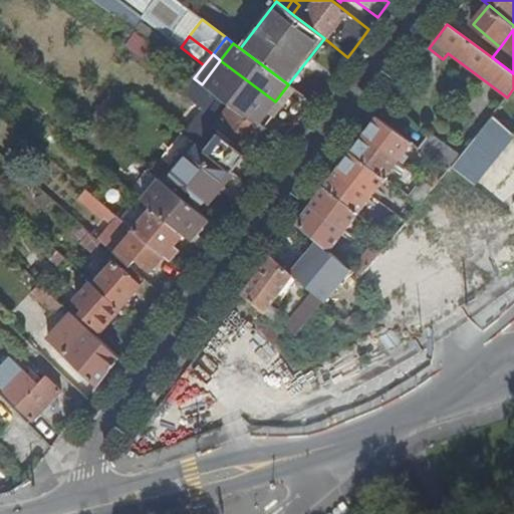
[(273,104),(275,101),(220,60),(202,84),(257,126),(273,104)]
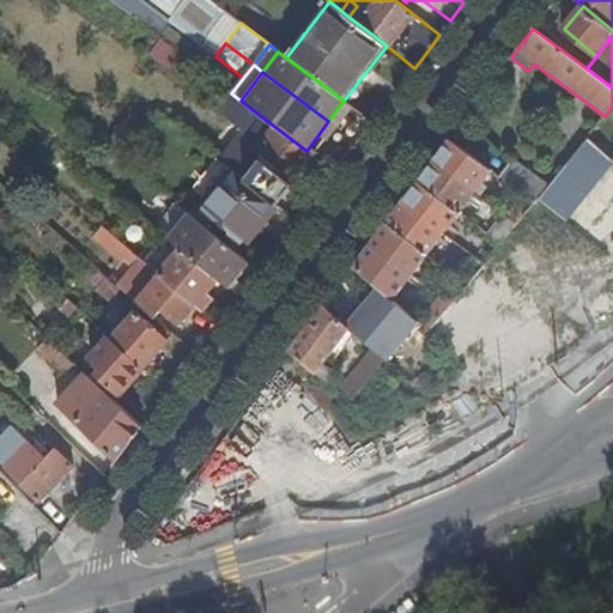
[(307,167),(314,156),(307,151),(241,101),(231,93),(220,85),(206,104),(262,146),(256,153),(295,182),(302,171),(307,167)]
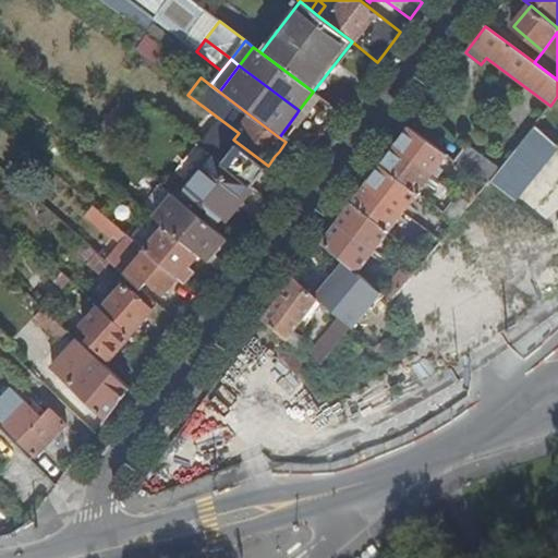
[(306,116),(319,97),(313,92),(299,110),(306,116)]
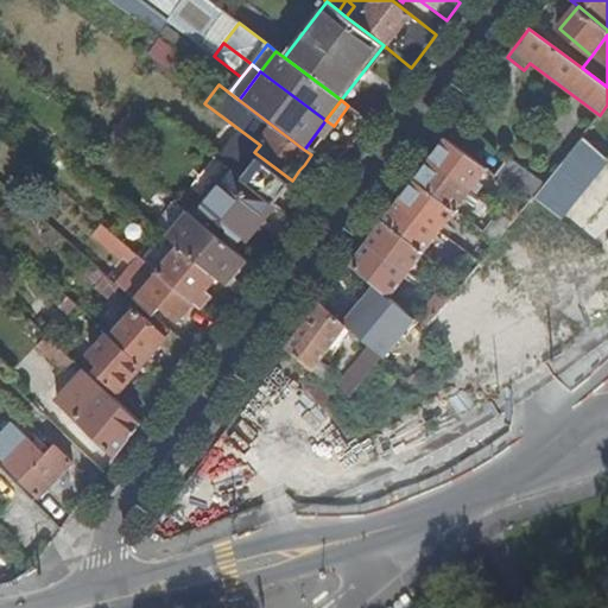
[(311,154),(334,126),(325,120),(323,124),(304,150),(311,154)]
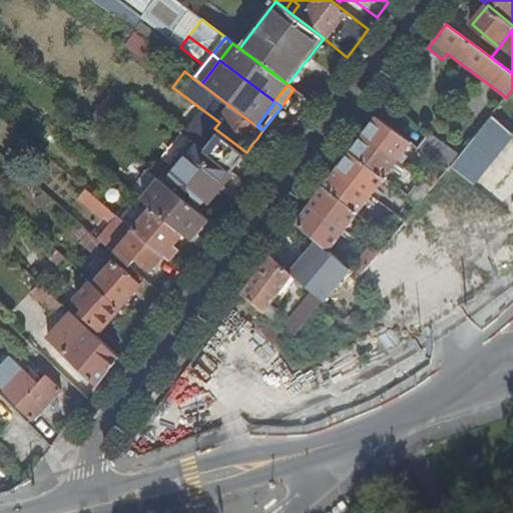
[(412,142),(377,116),(362,135),(397,161),(412,142)]
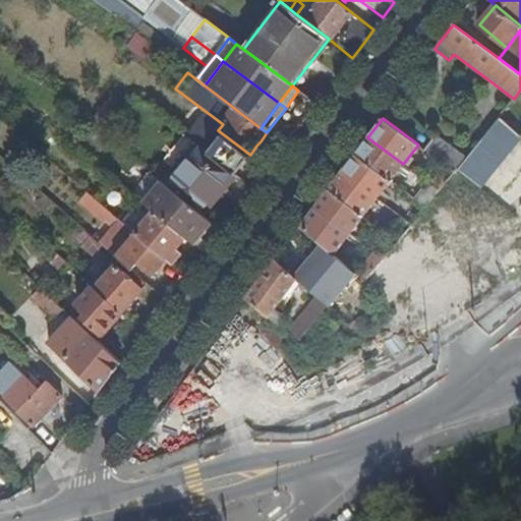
[(520,139),(520,136),(500,118),(457,170),(480,189),(520,139)]
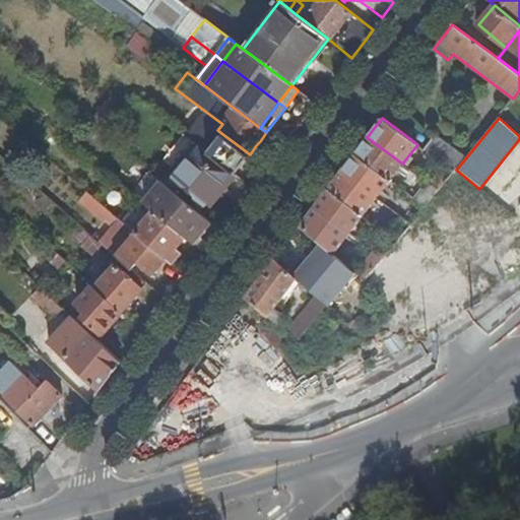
[(436,134),(425,150),(445,165),(454,172),(456,170),(465,156),(436,134)]
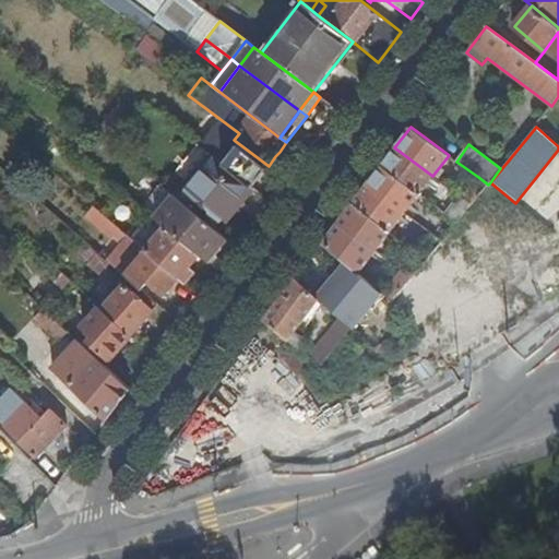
[(432,176),(394,147),(381,166),(419,194),(432,176)]
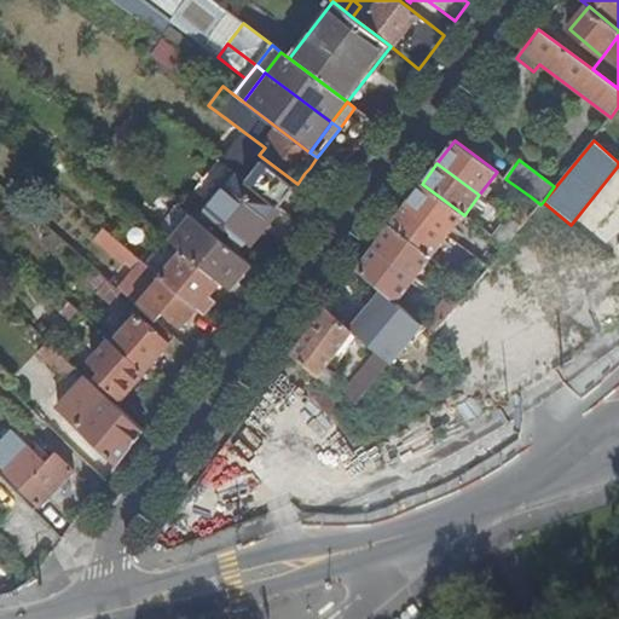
[(262,217),(273,204),(233,172),(223,186),(262,217)]
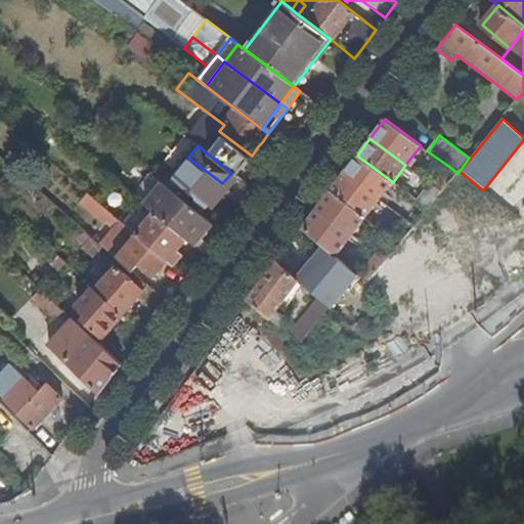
[(393,182),(357,156),(344,173),(380,200),(393,182)]
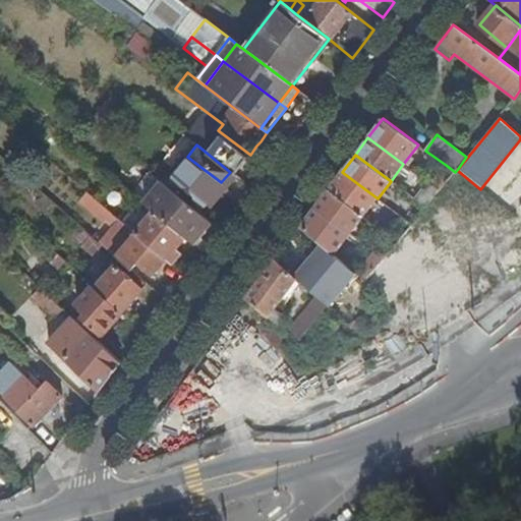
[(203,214),(220,192),(215,189),(221,182),(187,157),(165,183),(203,214)]
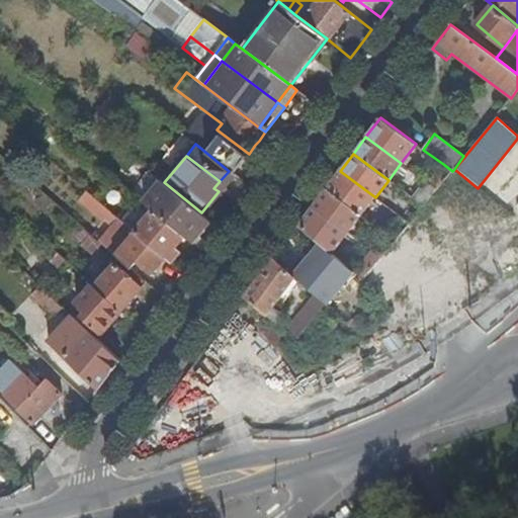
[(443,164),(428,183),(437,189),(452,171),(443,164)]
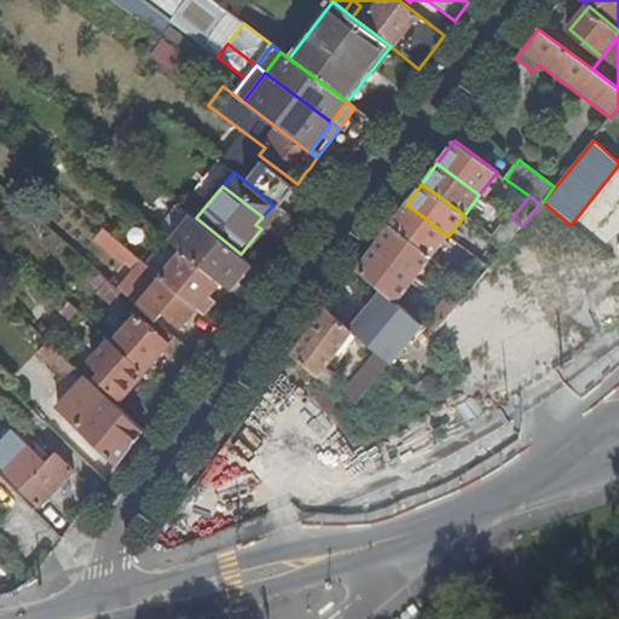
[(267,221),(278,208),(273,204),(262,217),(267,221)]
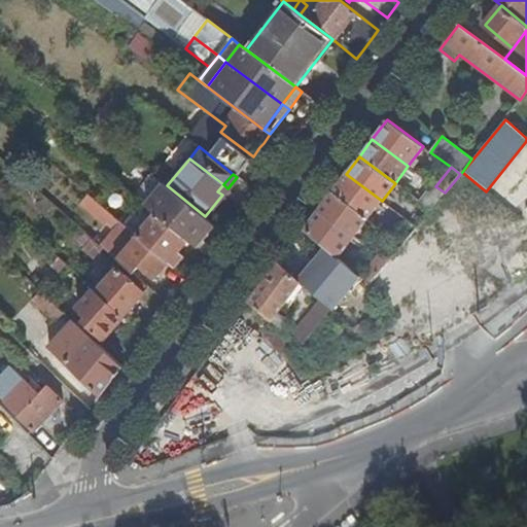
[(382,201),(346,174),(331,191),(369,219),(382,201)]
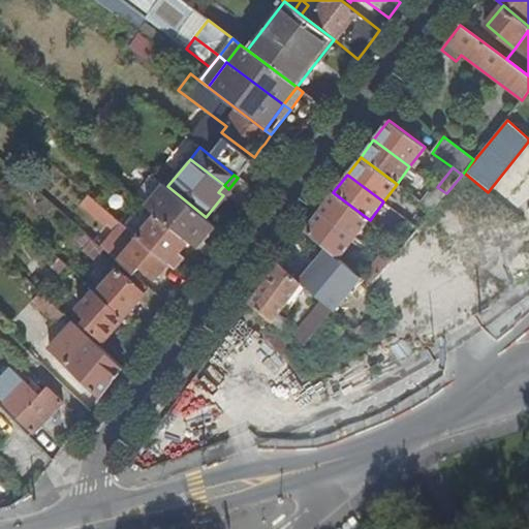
[(142,203),(146,206),(164,183),(159,180),(142,203)]
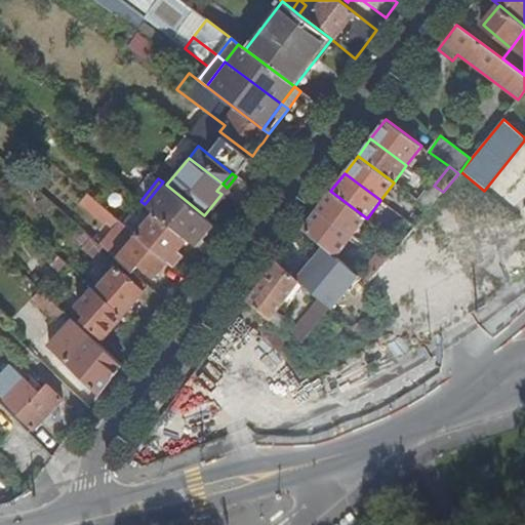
[(187,239),(195,246),(213,224),(204,215),(166,185),(163,182),(145,204),(156,213),(187,239)]
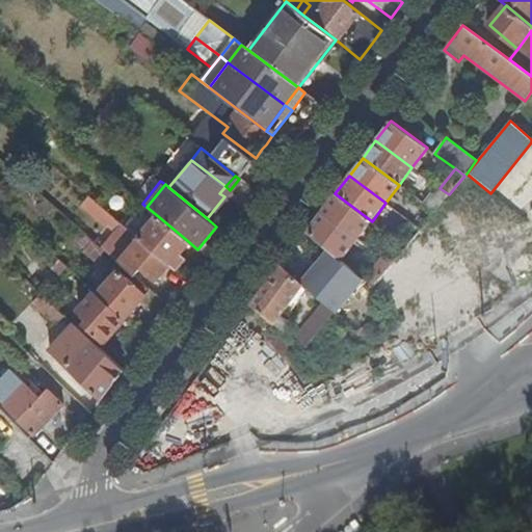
[(224,196),(230,190),(225,186),(219,193),(224,196)]
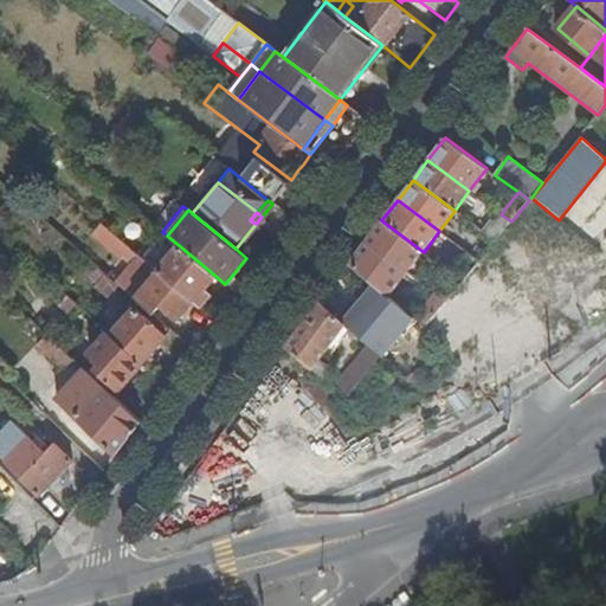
[(381,220),(366,242),(408,272),(424,252),(381,220)]
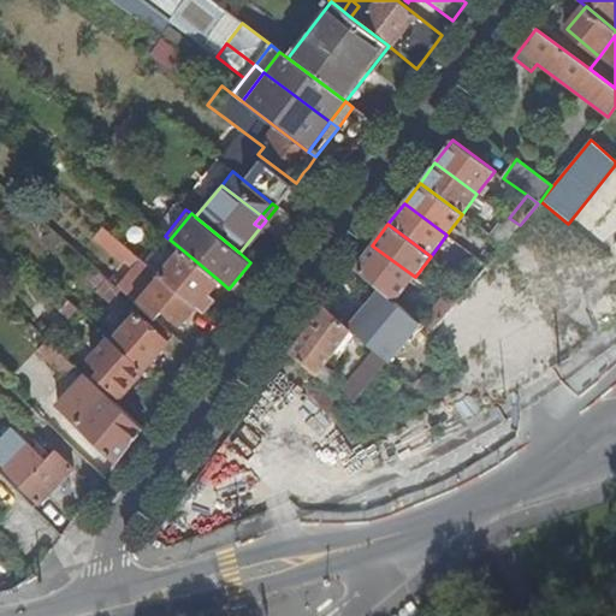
[(189,318),(213,338),(221,326),(205,312),(163,276),(102,226),(93,238),(131,271),(119,286),(140,304),(158,320),(164,312),(182,327),(189,318)]
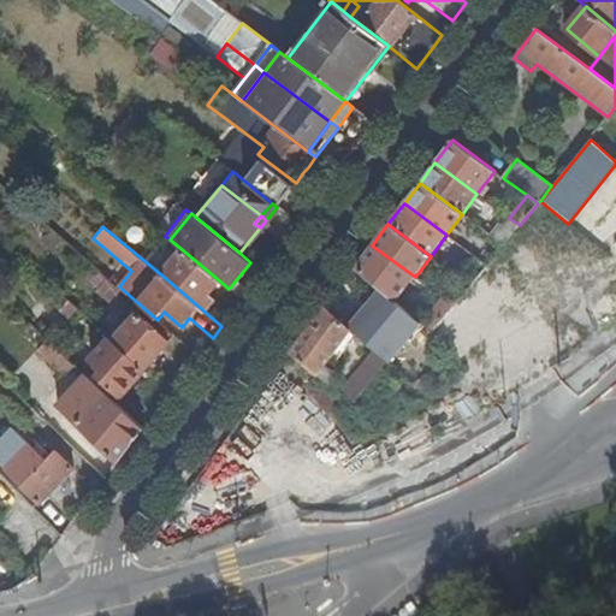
[(372,246),(355,267),(381,289),(396,302),(415,277),(372,246)]
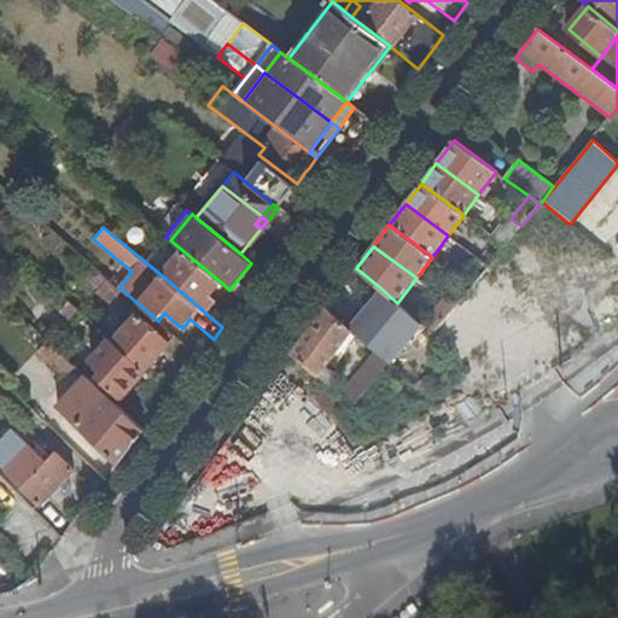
[(163,277),(205,313),(209,307),(204,302),(209,296),(220,281),(184,251),(163,277)]
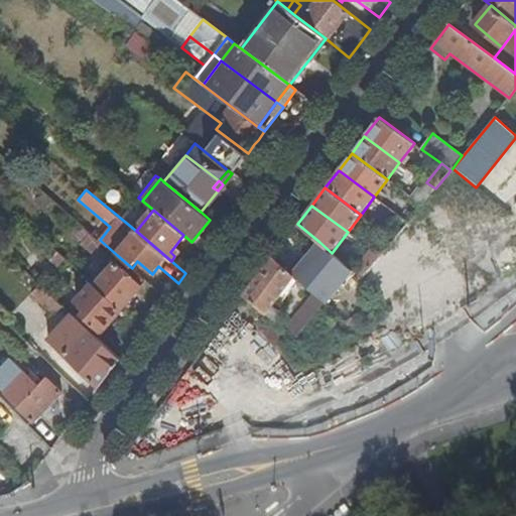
[(83,228),(74,237),(93,254),(102,246),(83,228)]
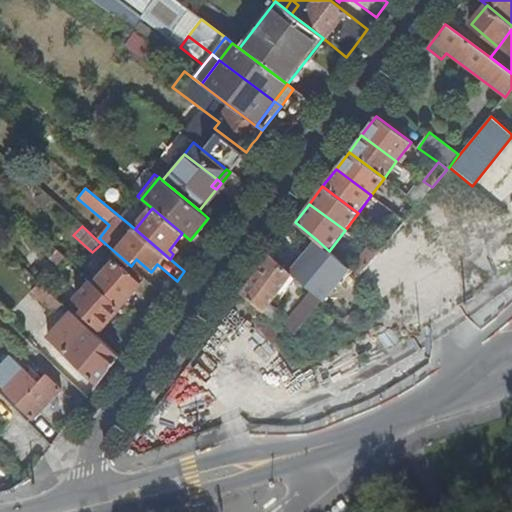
[(296,255),(285,268),(293,275),(322,301),(350,269),(329,251),(317,240),(300,259),(296,255)]
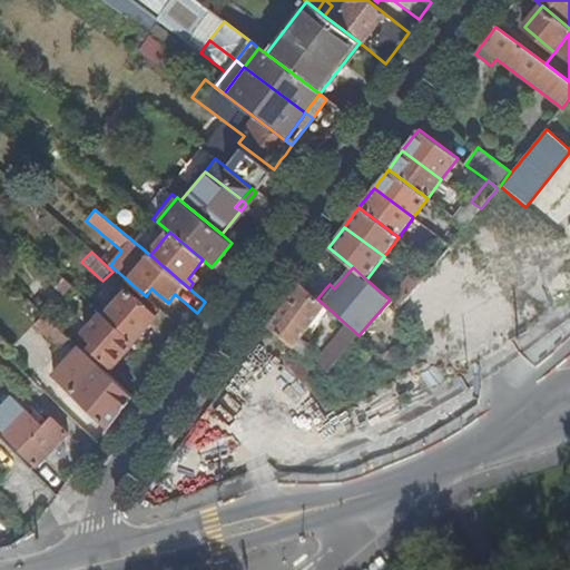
[(188,278),(193,283),(198,277),(193,273),(188,278)]
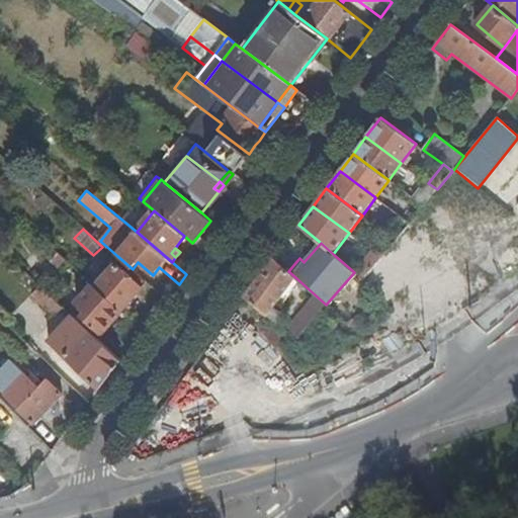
[(372,250),(354,272),(362,279),(381,257),(372,250)]
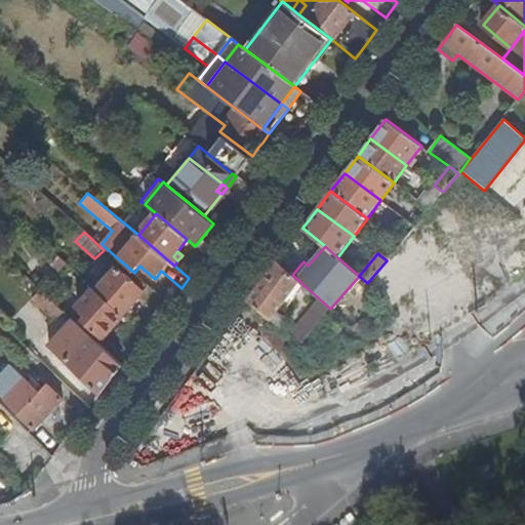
[(292,275),(278,261),(258,287),(248,300),(255,307),(275,324),(280,318),(276,314),(300,282),(292,275)]
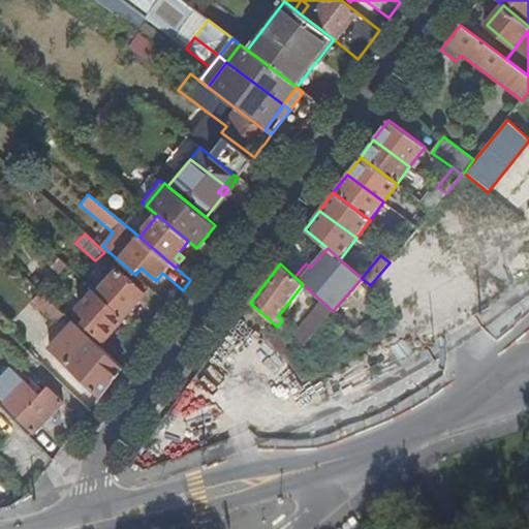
[(98,293),(125,317),(146,294),(120,271),(98,293)]
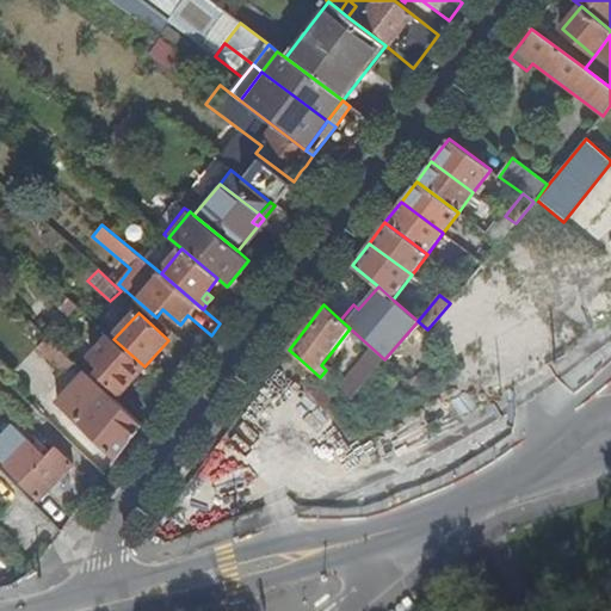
[(113,339),(112,338),(93,358),(104,368),(99,374),(121,394),(144,366),(113,339)]
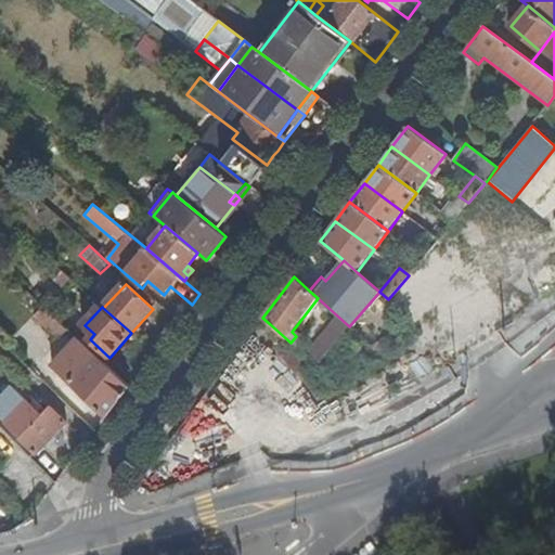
[(69,332),(44,308),(37,315),(62,339),(69,332)]
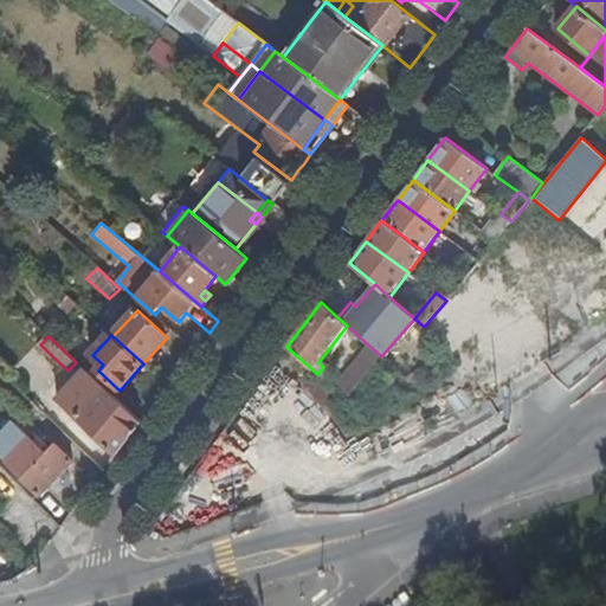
[(381,356),(371,348),(340,388),(352,397),(381,356)]
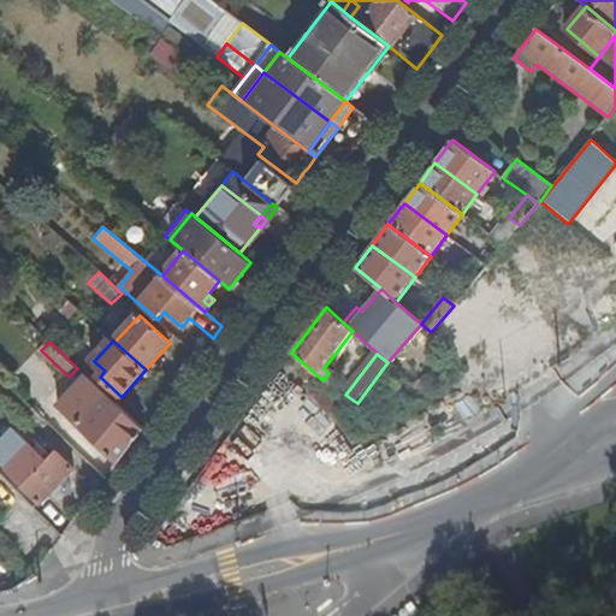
[(118,467),(146,431),(94,384),(93,385),(87,379),(59,408),(118,467)]
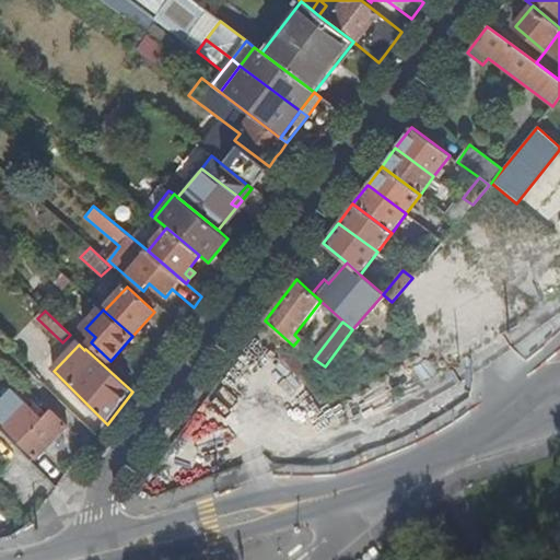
[(44,453),(68,427),(51,411),(47,416),(43,420),(27,405),(6,428),(36,458),(37,458),(44,453)]
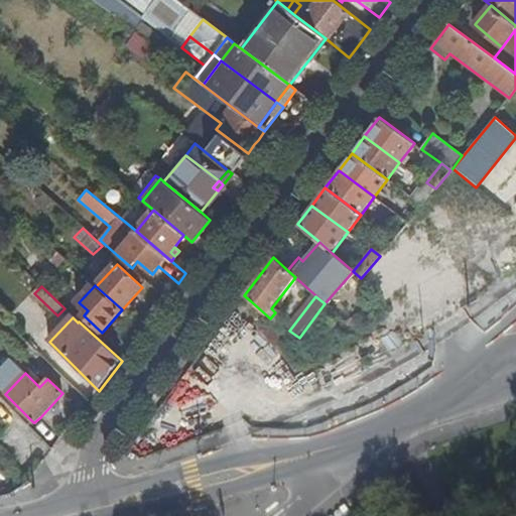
[(29,425),(48,444),(57,434),(40,417),(34,422),(33,422),(29,425)]
